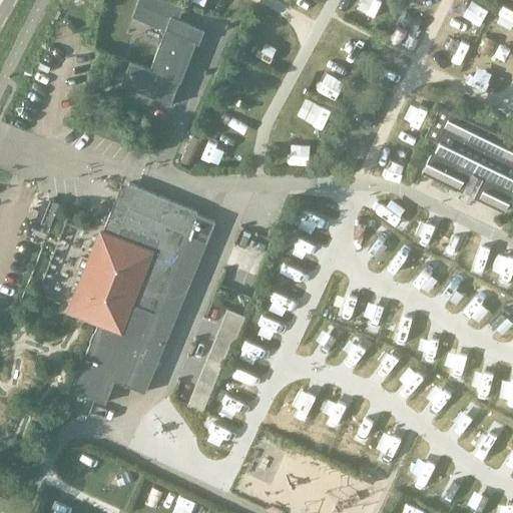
[(197,42),(202,29),(177,19),(182,7),(164,0),(137,0),(130,17),(163,31),(147,70),(132,64),(124,83),(166,100),(173,81),(178,83),(195,41),(197,42)]
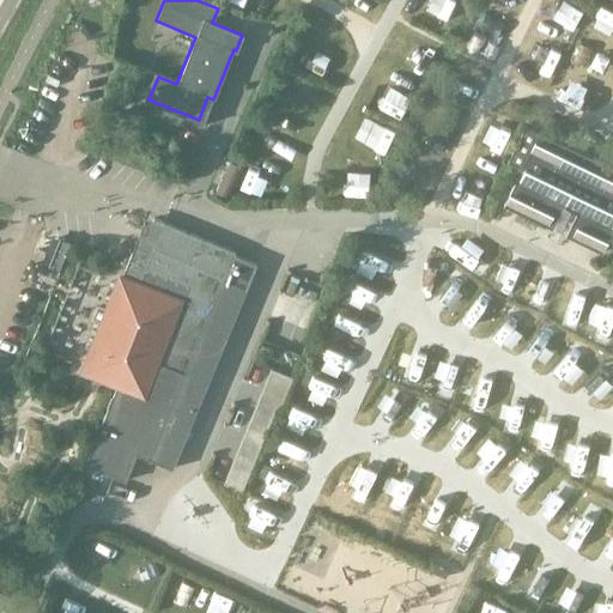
[(576,210),(564,236),(601,253),(612,228),(612,169),(523,127),(508,162),(520,169),(503,206),(551,229),(563,205),(576,210)]
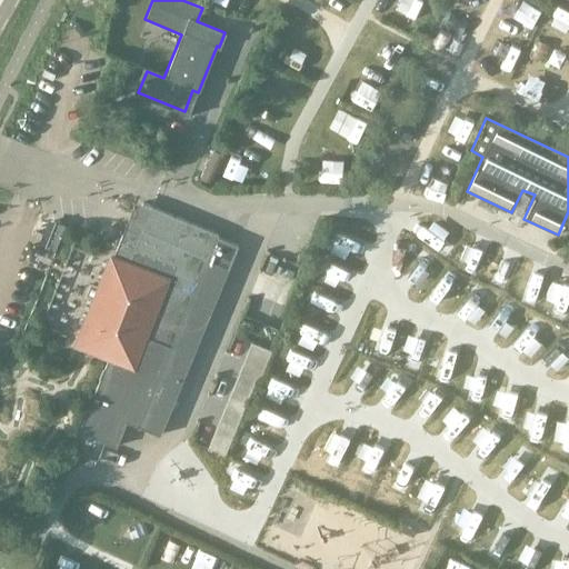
[(209,147),(197,176),(217,185),(229,155),(209,147)]
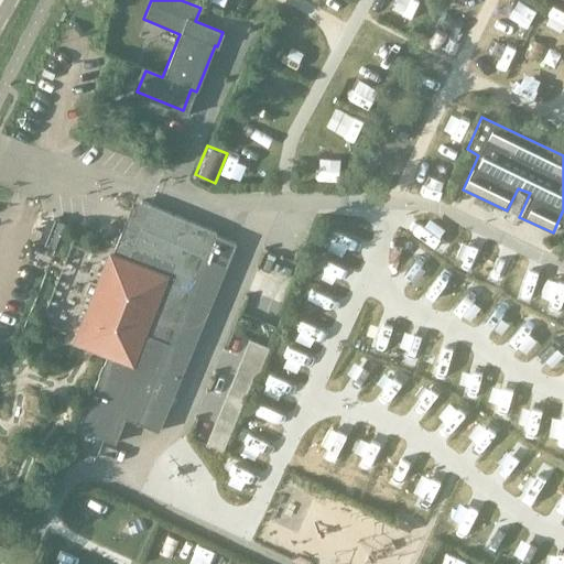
[(87,403),(77,427),(114,443),(125,418),(158,432),(235,243),(214,236),(215,232),(140,202),(132,219),(136,226),(141,228),(127,264),(109,258),(97,286),(90,283),(86,292),(94,295),(76,345),(108,358),(87,403)]
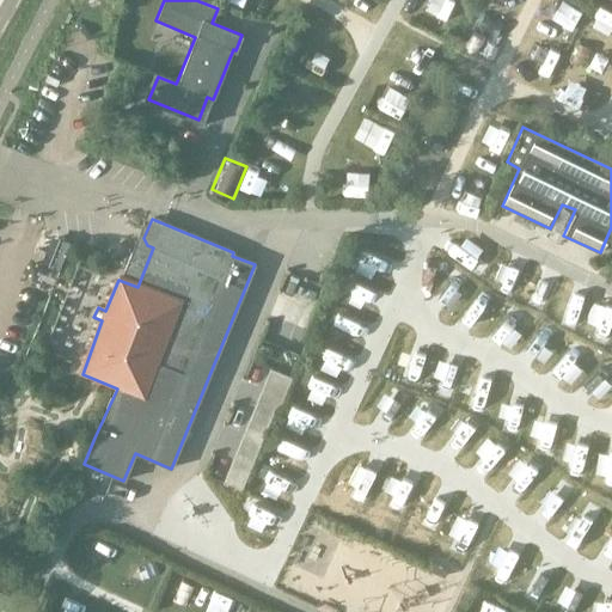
[(269,368),(256,399),(274,405),(276,407),(289,377),(269,368)]
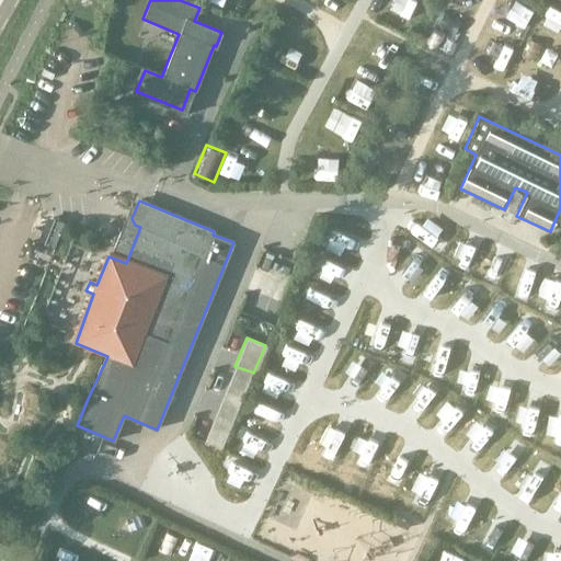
[(208,445),(196,469),(267,503),(279,479),(208,445)]
